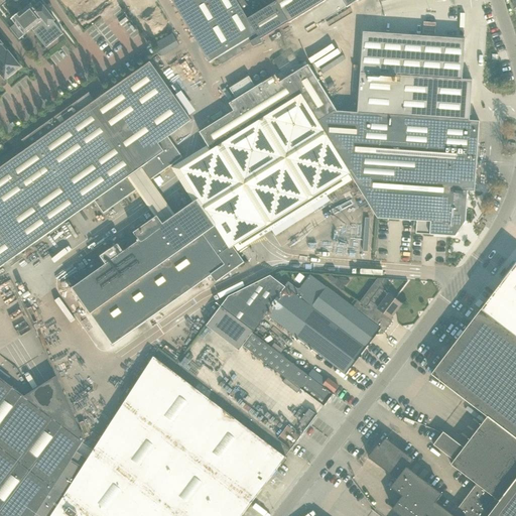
[(62,0),(77,17),(85,10),(88,13),(103,0),(62,0)]
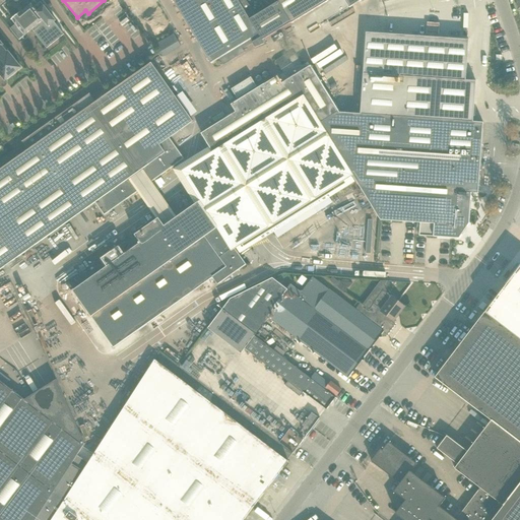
[(172,0),(211,64),(226,54),(231,61),(245,52),(243,49),(252,43),(255,48),(264,44),(262,40),(290,22),(290,23),(329,0),(282,0),(256,16),(245,0),(172,0)]
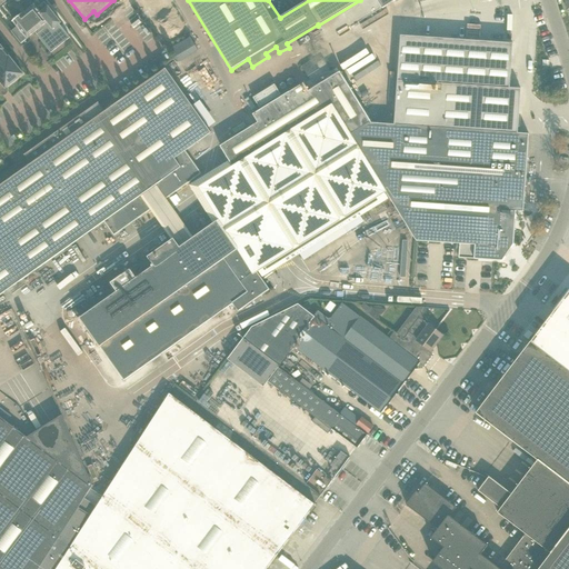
[(59,25),(61,22),(45,2),(37,8),(35,6),(22,15),(22,13),(12,21),(17,27),(11,31),(21,43),(36,32),(40,39),(51,53),(70,38),(59,25)]
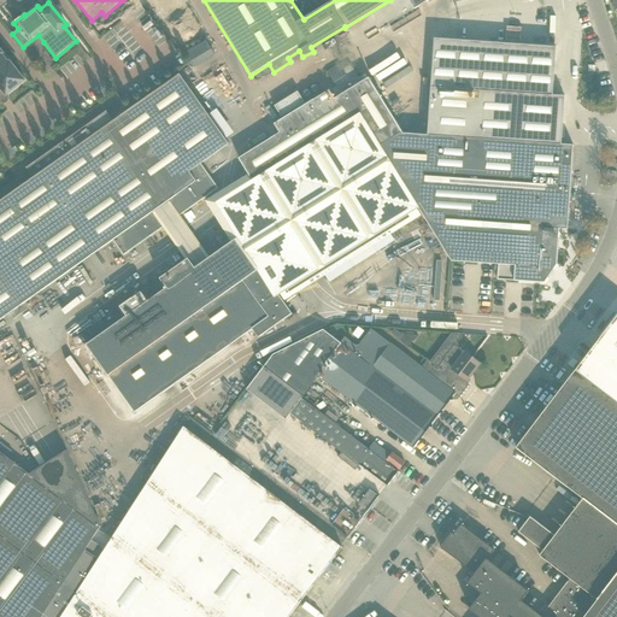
[(432,88),(428,135),(562,145),(565,97),(553,95),(557,47),(435,39),(432,88)]
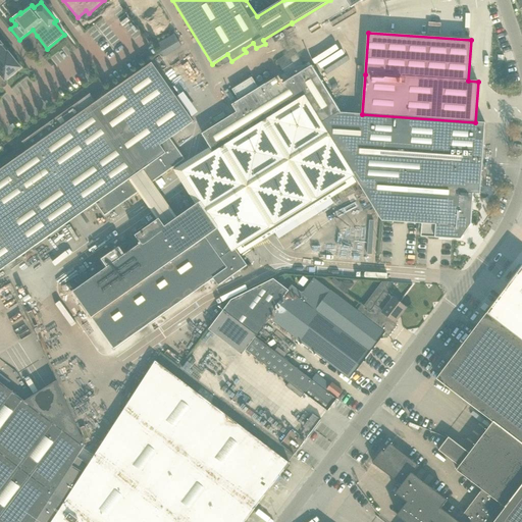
[(176,34),(159,44),(167,56),(185,46),(176,34)]
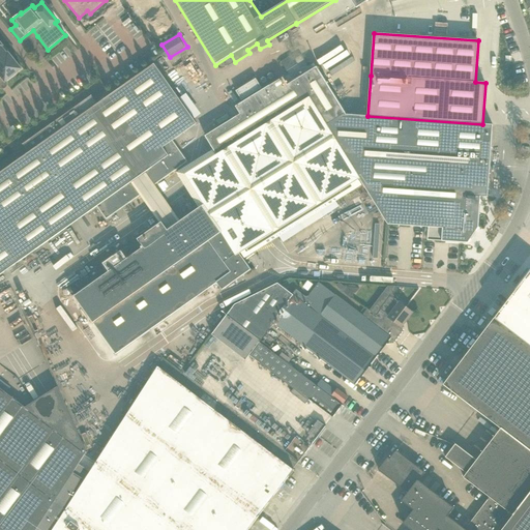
[(2,47),(3,46),(0,42),(0,84),(4,81),(5,82),(22,69),(8,53),(7,54),(2,47)]
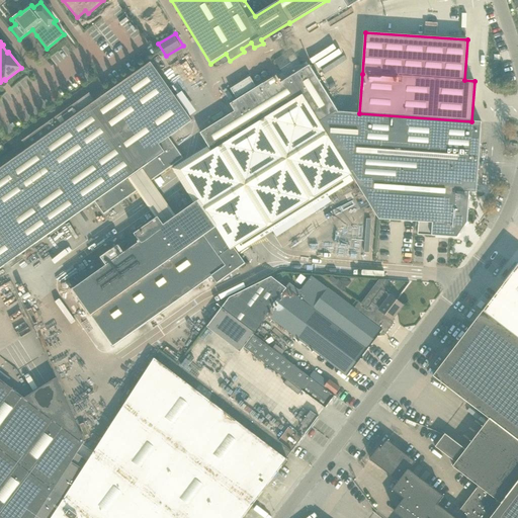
[(235,111),(200,133),(212,152),(303,96),(320,123),(338,112),(310,65),(306,68),(304,64),(300,65),(294,54),(287,58),(285,55),(274,61),(282,73),(263,84),(263,83),(230,104),(235,111)]
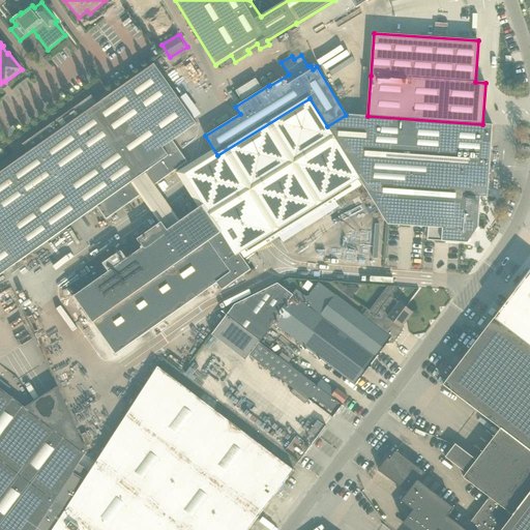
[(0,274),(96,206),(106,219),(141,195),(133,181),(145,173),(153,185),(187,162),(173,141),(197,123),(154,64),(97,105),(91,96),(92,96),(91,95),(23,144),(23,145),(29,152),(0,172),(0,274)]
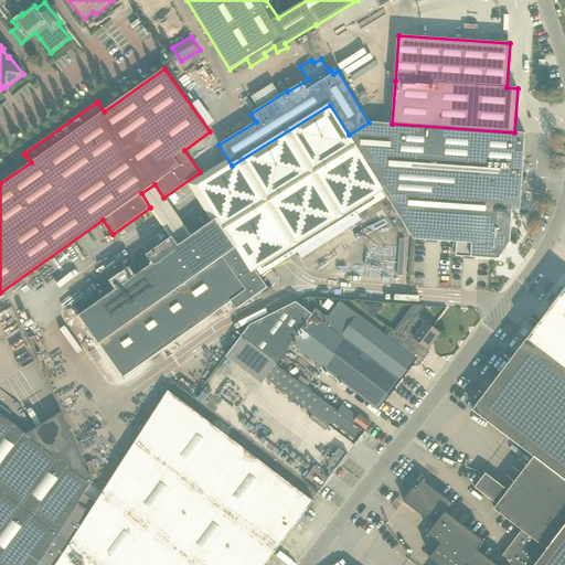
[(257,107),(279,94),(273,84),(252,97),(257,107)]
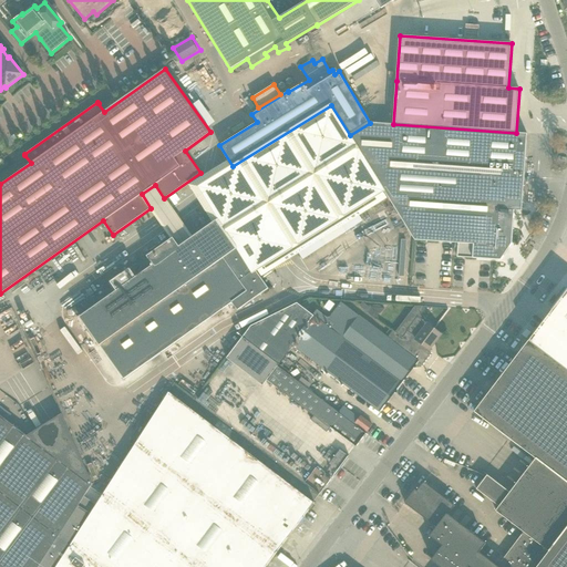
[(226,165),(187,189),(212,229),(216,226),(251,282),(258,278),(260,281),(300,257),(303,263),(363,225),(360,219),(388,203),(331,111),(230,172),(226,165)]
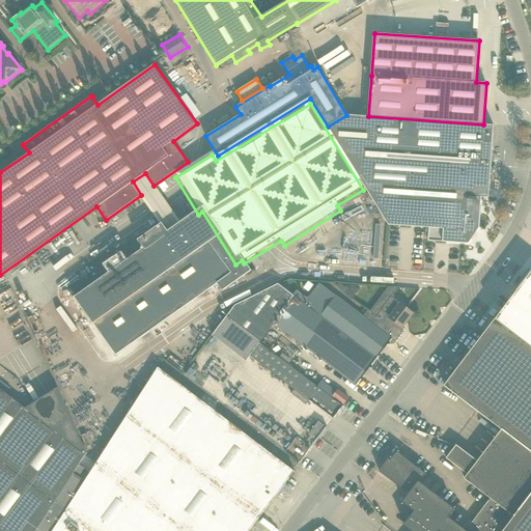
[(346,115),(328,127),(388,225),(429,227),(428,241),(469,244),(479,228),(481,197),(488,197),(494,124),(483,124),(346,115)]
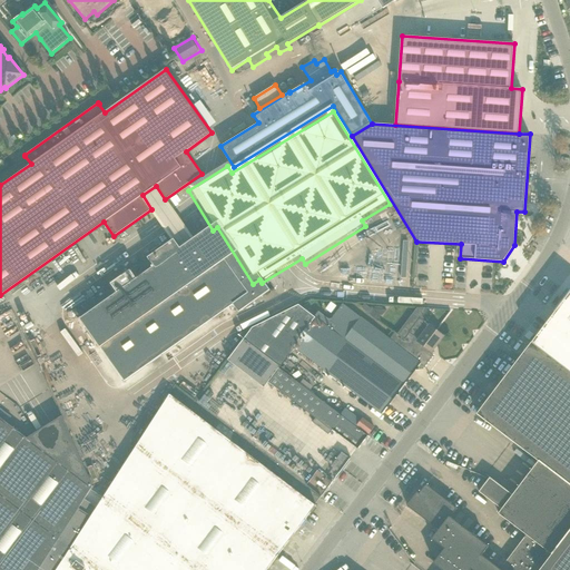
[(238,312),(262,295),(269,290),(261,276),(267,272),(258,258),(252,264),(239,247),(237,249),(217,222),(180,248),(174,238),(110,283),(117,292),(80,318),(125,381),(233,304),(238,312)]
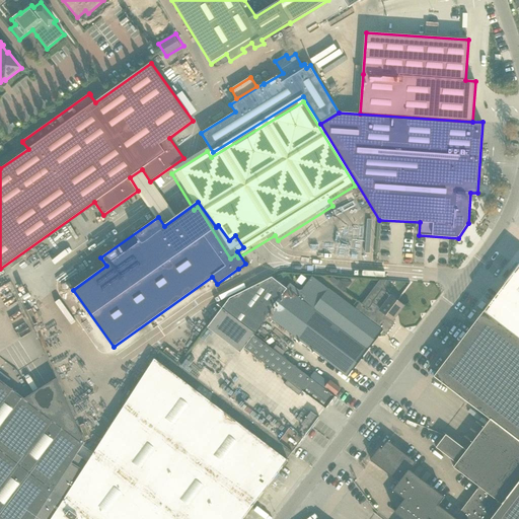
[(518,266),(485,311),(518,338),(518,266)]
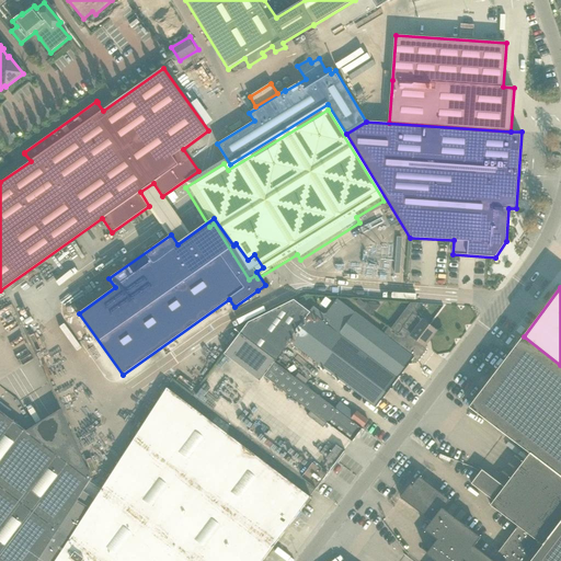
[(327,296),(322,304),(328,307),(332,299),(327,296)]
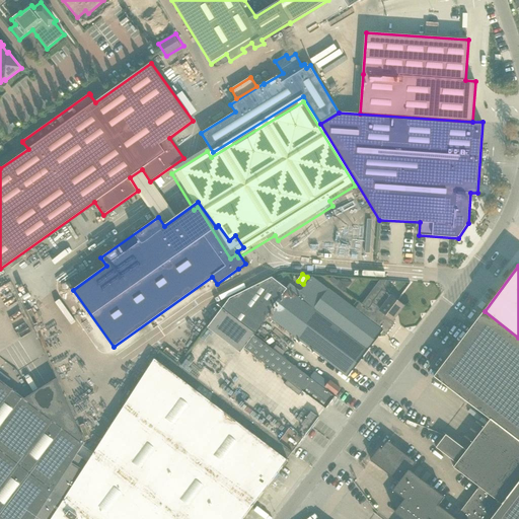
[(373,303),(364,316),(312,277),(300,292),(290,284),(286,288),(272,278),(217,304),(223,309),(254,332),(255,334),(254,335),(258,339),(263,332),(258,329),(267,318),(265,317),(267,315),(348,377),(353,371),(356,370),(355,367),(361,360),(364,360),(364,357),(370,348),(373,348),(373,345),(378,338),(385,337),(394,323),(394,320),(393,320),(403,306),(382,290),(372,302),(373,303)]
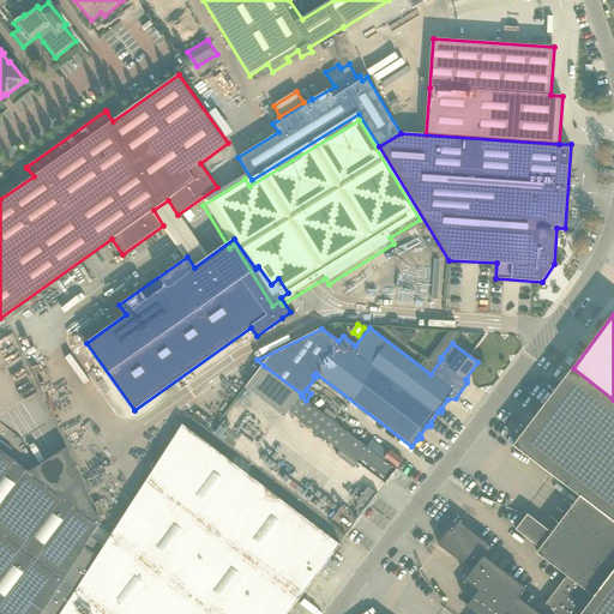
[(392,327),(389,331),(396,336),(395,337),(407,345),(409,344),(409,339),(413,339),(416,333),(403,332),(399,330),(398,332),(392,327)]
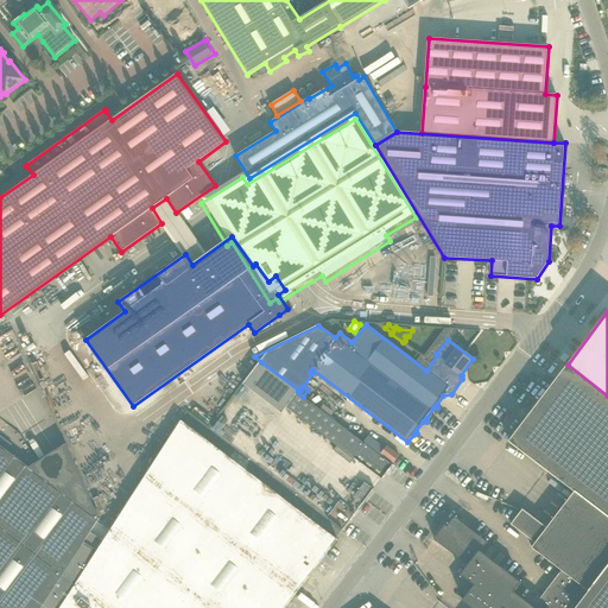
[(607,607),(607,396),(568,365),(508,442),(575,492),(546,527),(523,510),(511,524),(536,543),(532,548),(562,570),(589,591),(576,607),(607,607)]
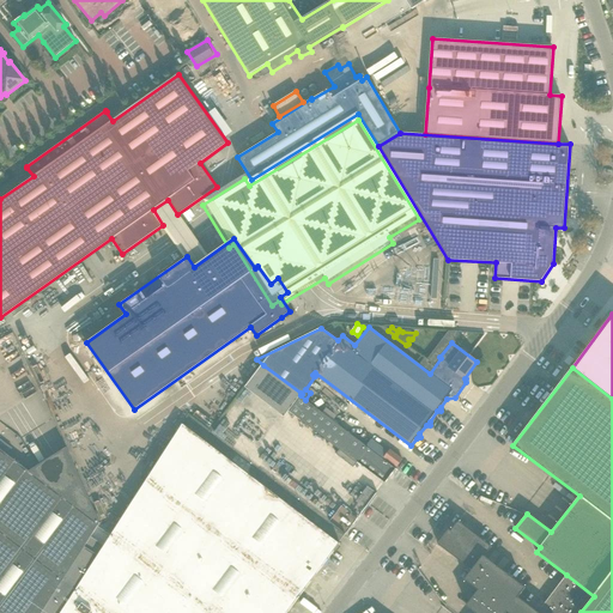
[(395,468),(305,400),(301,395),(302,394),(301,393),(284,416),(284,417),(289,411),(301,420),(301,419),(339,449),(337,454),(353,467),(358,462),(369,471),(374,466),(388,477),(387,478),(388,479),(395,468)]
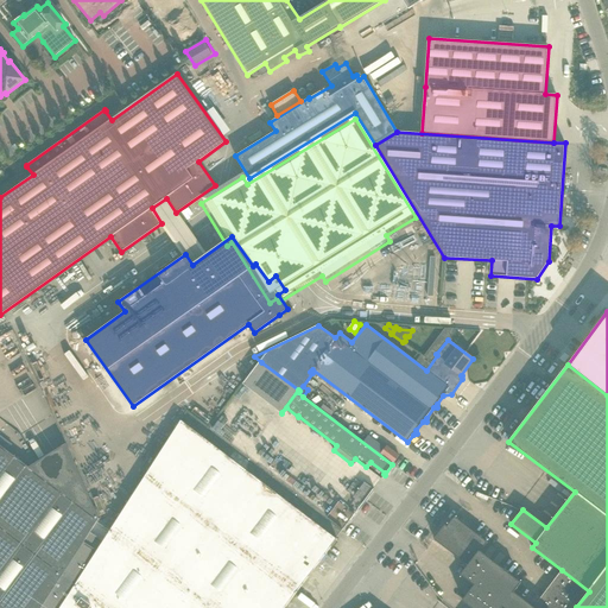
[(337,539),(328,532),(181,420),(145,476),(297,591),(337,539)]
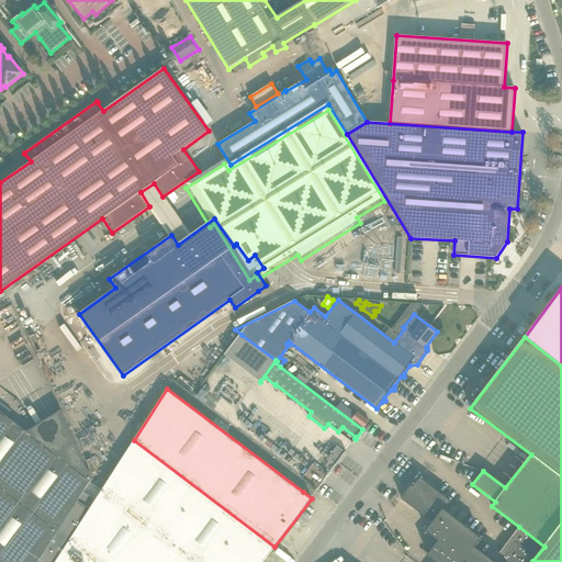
[(0,561),(53,561),(54,561),(55,561),(68,541),(89,509),(77,502),(91,479),(60,411),(27,433),(0,412),(0,561)]
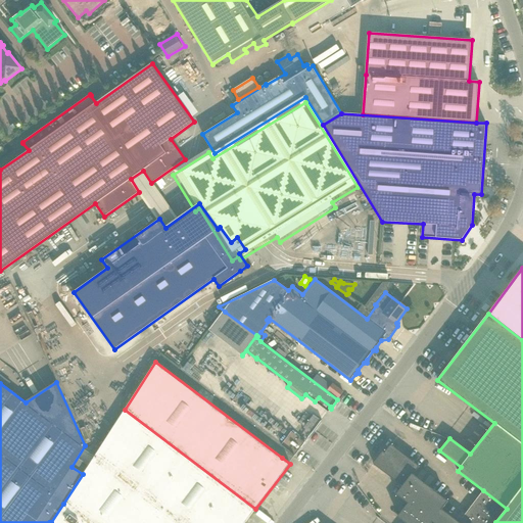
[(338,398),(343,392),(332,383),(328,390),(338,398)]
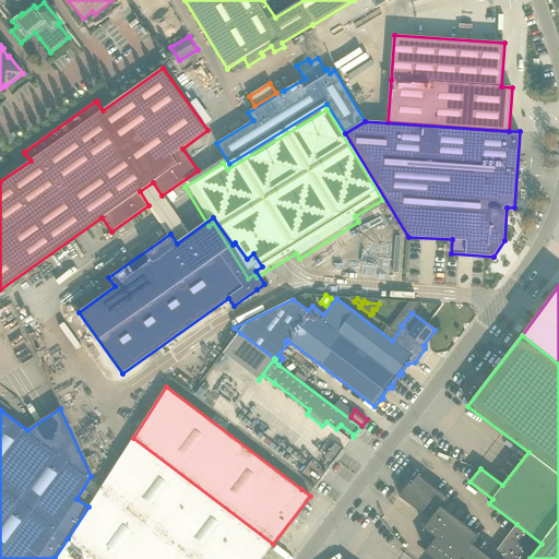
[(261,558),(273,544),(133,438),(100,488),(193,558),(261,558)]
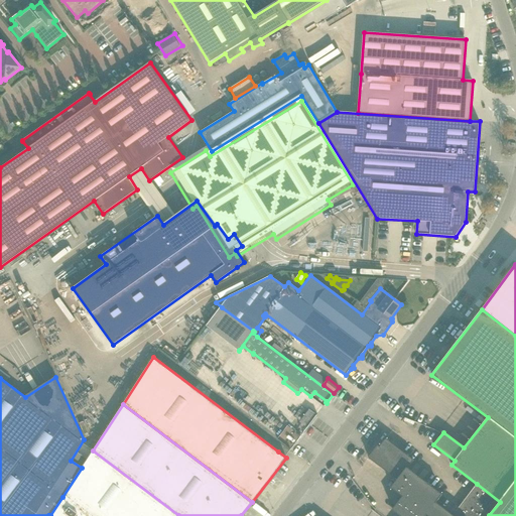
[(407,468),(413,460),(386,438),(380,446),(378,445),(368,458),(397,480),(391,488),(406,499),(404,502),(399,501),(392,510),(400,515),(489,515),(500,502),(477,484),(453,515),(436,503),(442,495),(407,468)]
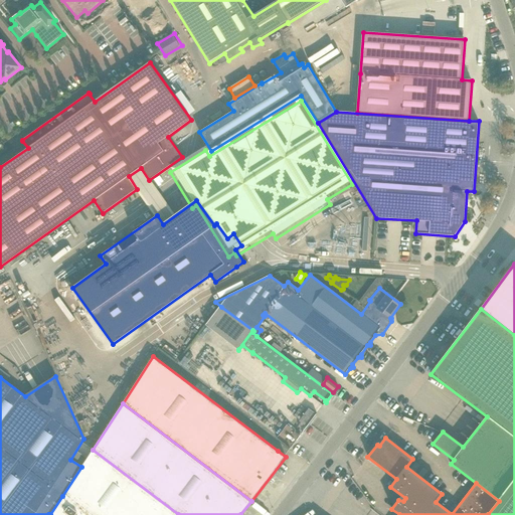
[(87,514),(178,514),(93,450),(62,496),(87,514)]
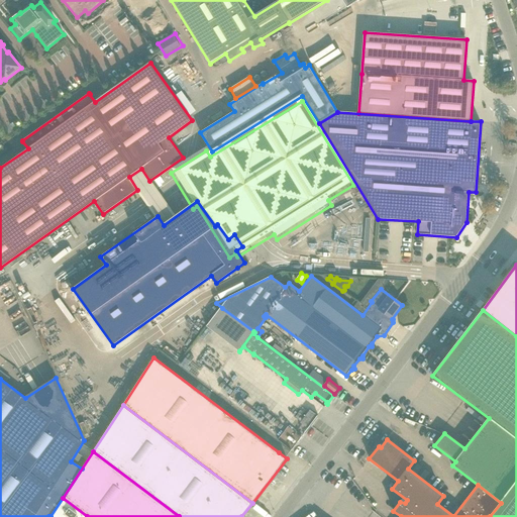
[(87,516),(63,498),(50,516),(49,516),(48,516),(87,516)]
